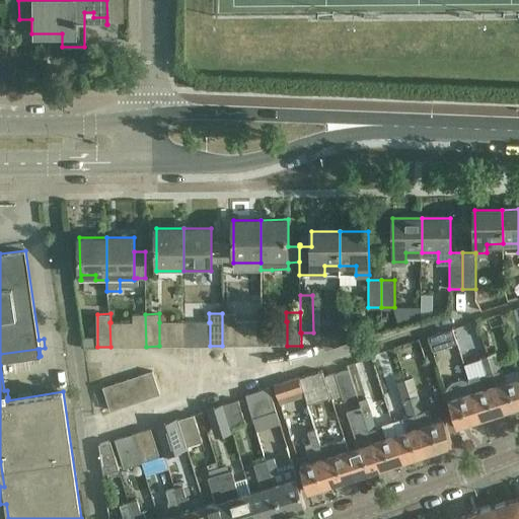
[(237,313),(222,313),(222,346),(237,346),(237,321),(237,313)]
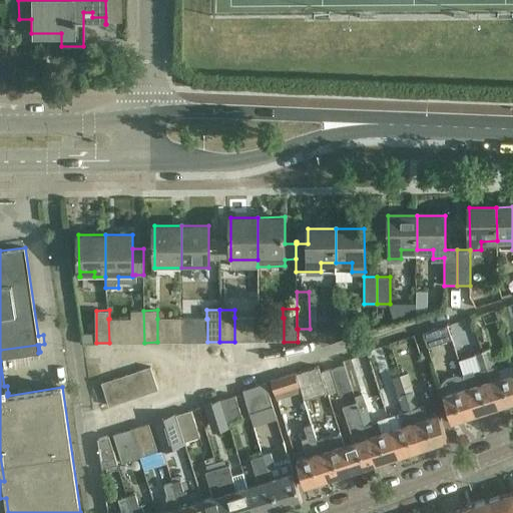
[(131,311),(131,319),(132,319),(132,343),(144,343),(143,311),(131,311)]
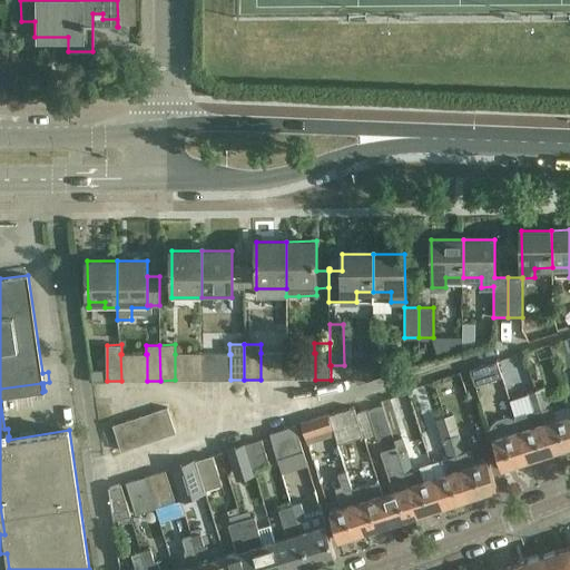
[(273,353),(261,353),(261,380),(273,380),(273,353)]
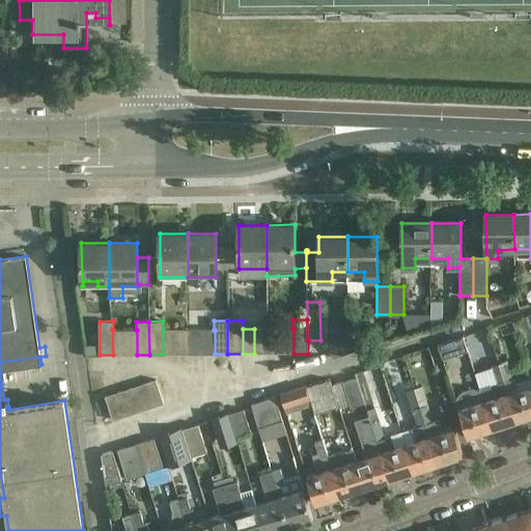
[(268,329),(254,329),(254,354),(268,354),(268,329)]
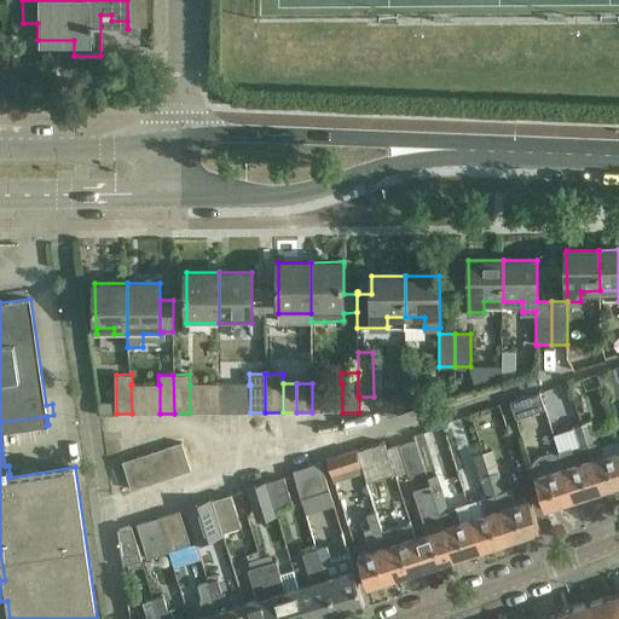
[(327,383),(312,383),(312,412),(328,412),(327,383)]
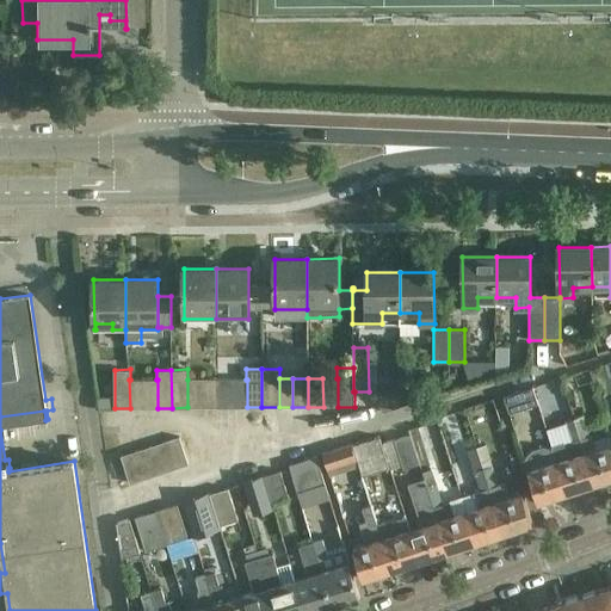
[(338,378),(337,378),(322,378),(323,407),(338,407),(338,378)]
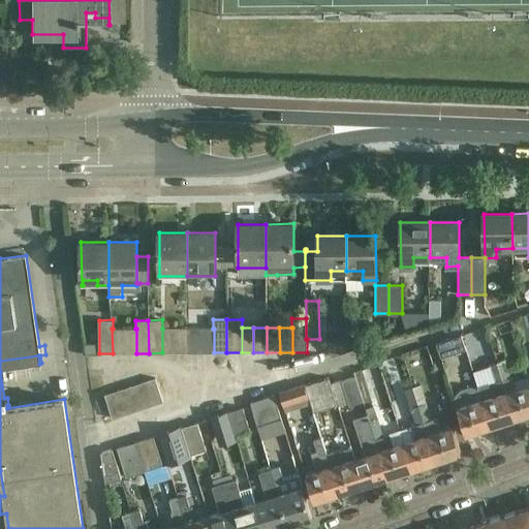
[(124,329),(113,329),(112,329),(113,353),(124,353),(124,329)]
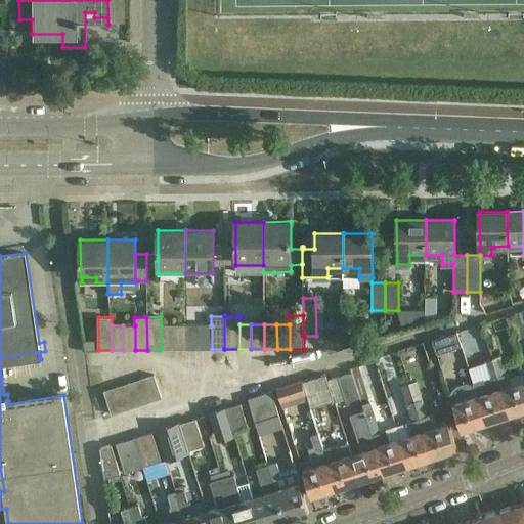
[(135,325),(134,325),(123,325),(123,350),(135,350),(135,325)]
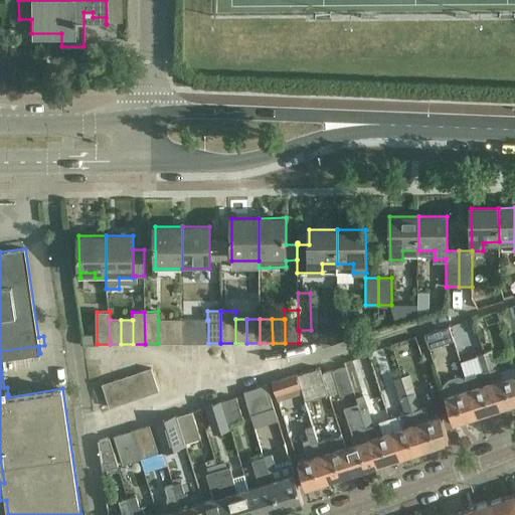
[(170,320),(158,320),(158,343),(170,343),(170,320)]
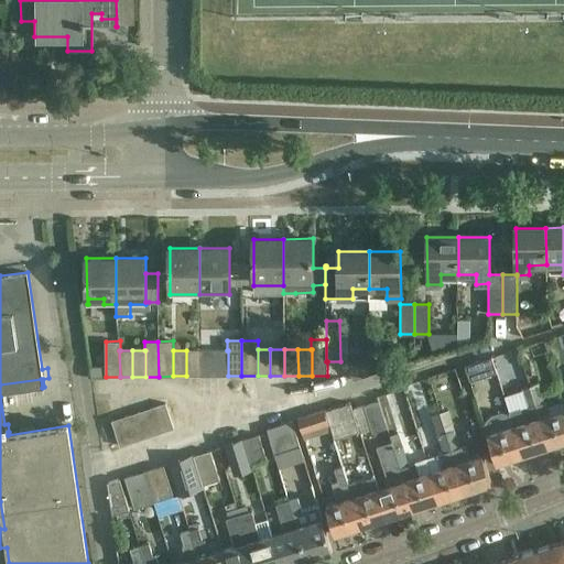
[(201,350),(186,350),(186,376),(201,376),(201,350)]
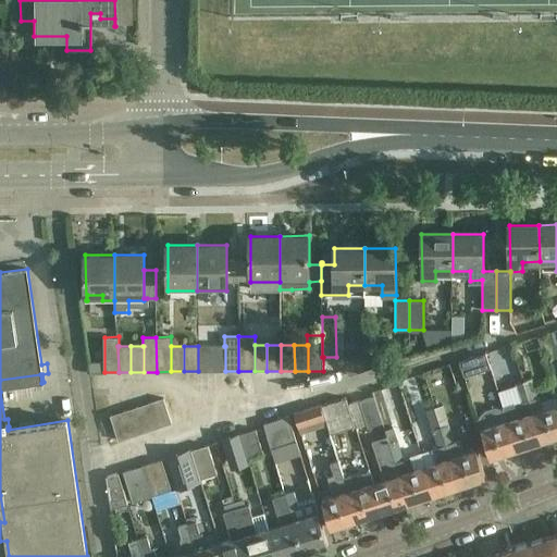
[(211,346),(198,346),(198,371),(212,371),(211,346)]
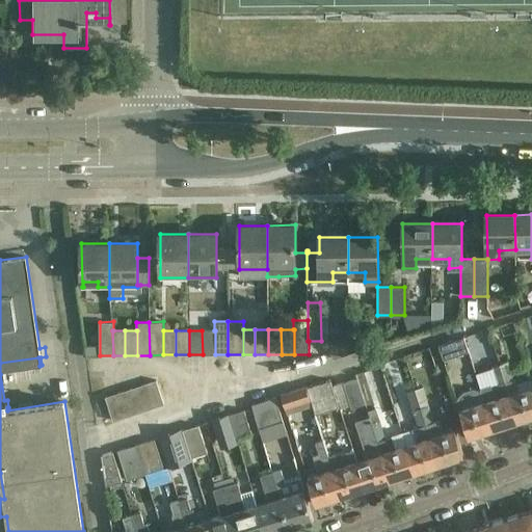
[(215,330),(214,330),(202,330),(203,354),(215,354),(215,330)]
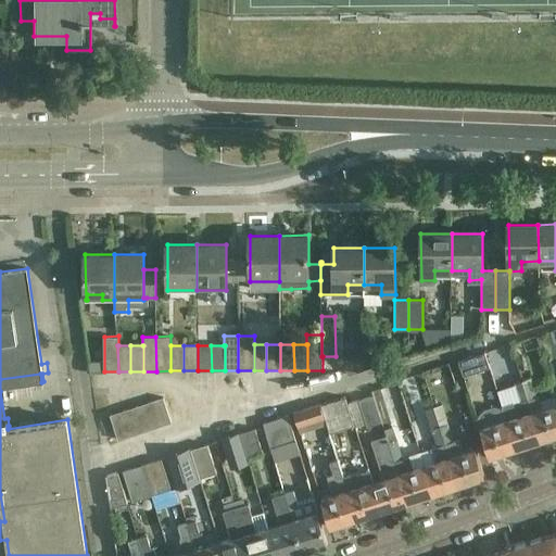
[(458,361),(463,376),(490,367),(484,352),(458,361)]
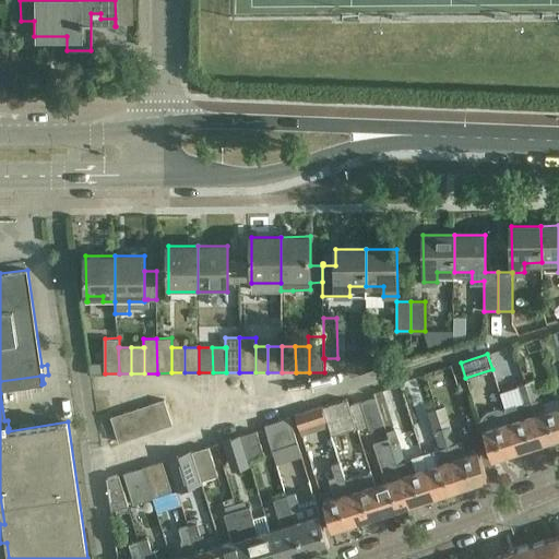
[(516,385),(520,395),(536,390),(533,380),(516,385)]
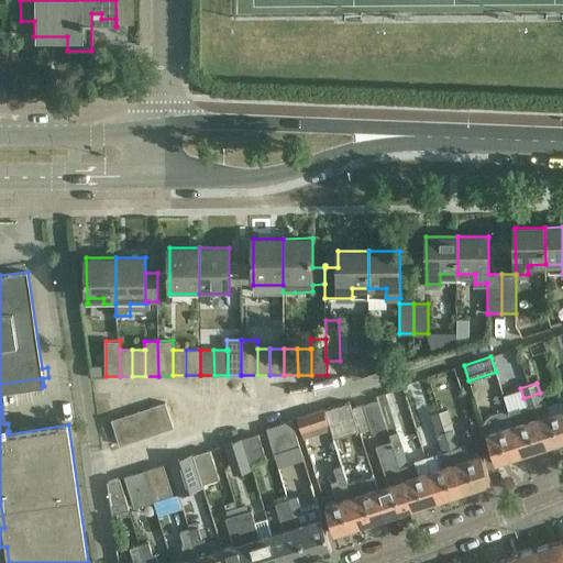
[(534,405),(543,401),(540,393),(523,398),(527,407),(534,405)]
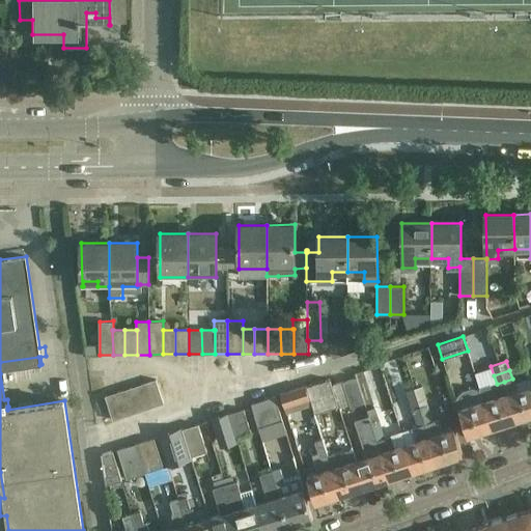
[(334,387),(341,408),(351,404),(352,408),(365,403),(357,378),(343,382),(343,384),(334,387)]
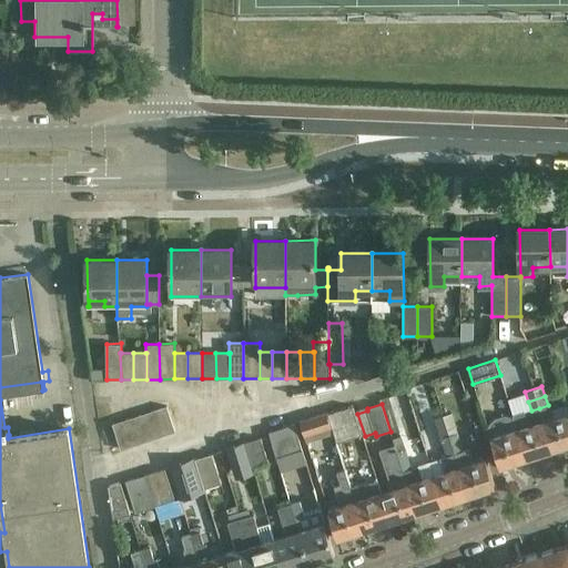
[(354,405),(328,414),(331,421),(333,427),(336,442),(363,433),(354,405)]
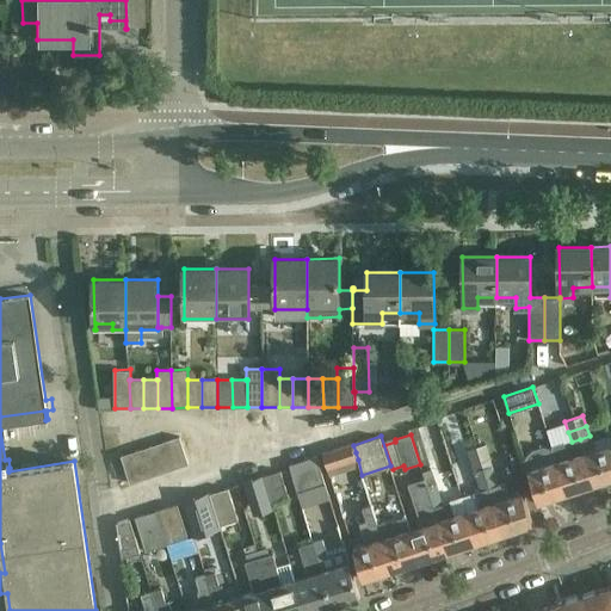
[(580,439),(585,451),(596,483),(610,477),(610,442),(596,448),(592,436),(590,436),(580,439)]
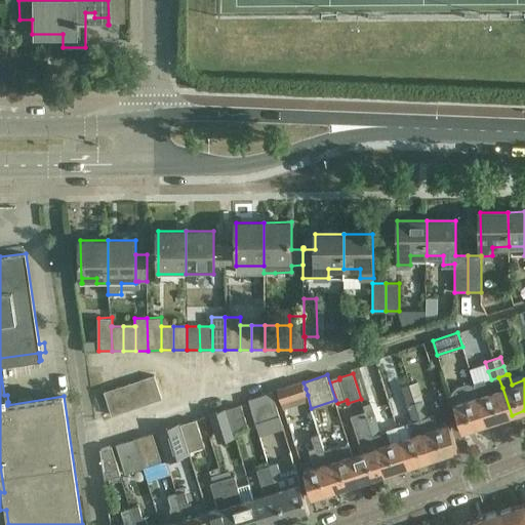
[(154,375),(142,379),(150,403),(162,399),(154,375)]
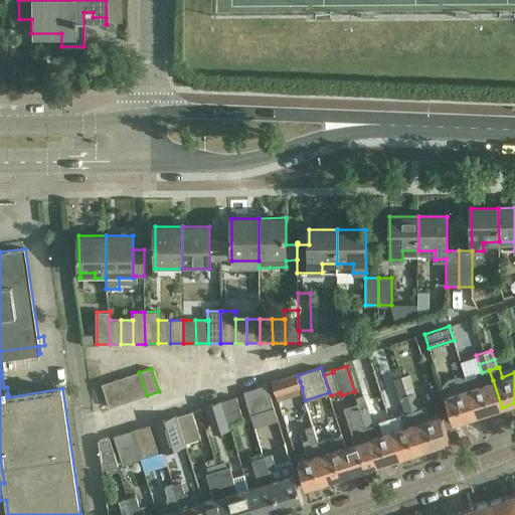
[(475,375),(466,378),(469,388),(478,415),(502,407),(493,380),(489,370),(482,372),(475,375)]
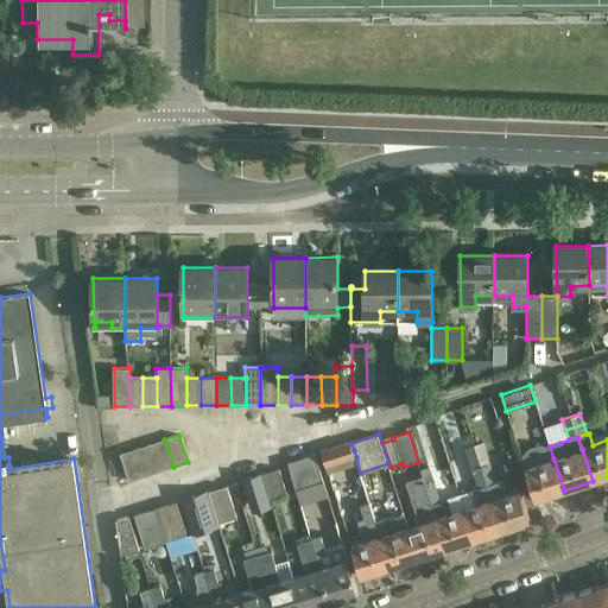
[(164,439),(150,444),(159,472),(173,467),(164,439)]
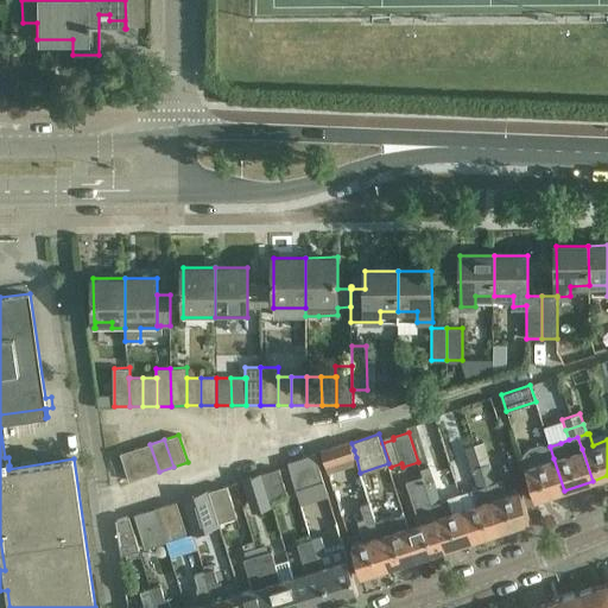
[(350,442),(322,451),(327,467),(356,457),(354,450),(352,443),(350,442)]
